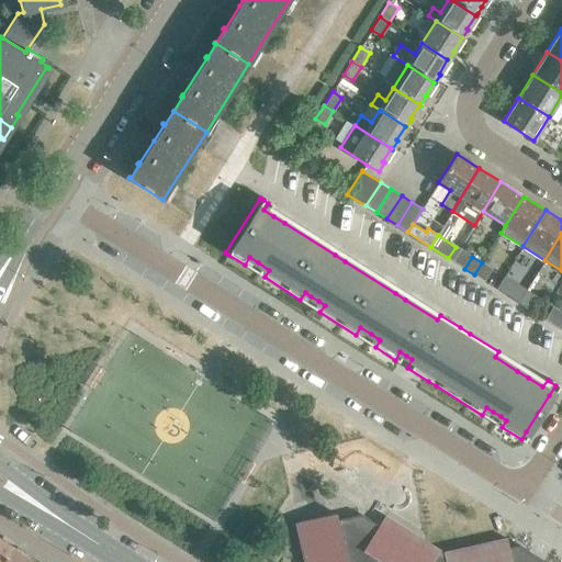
[(482,262),(474,274),(484,281),(492,269),(482,262)]
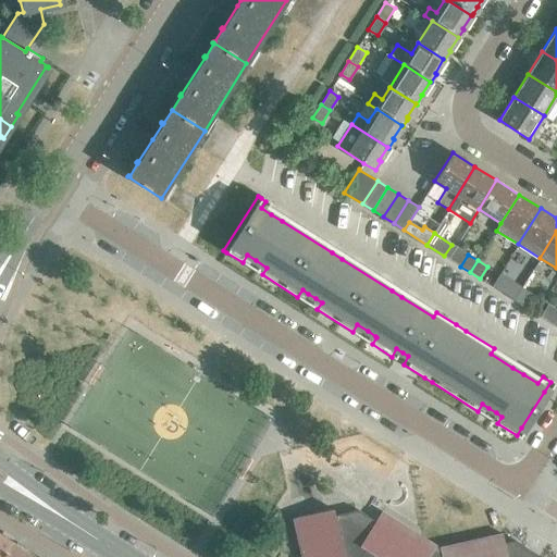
[(492,286),(514,299),(521,288),(499,274),(492,286)]
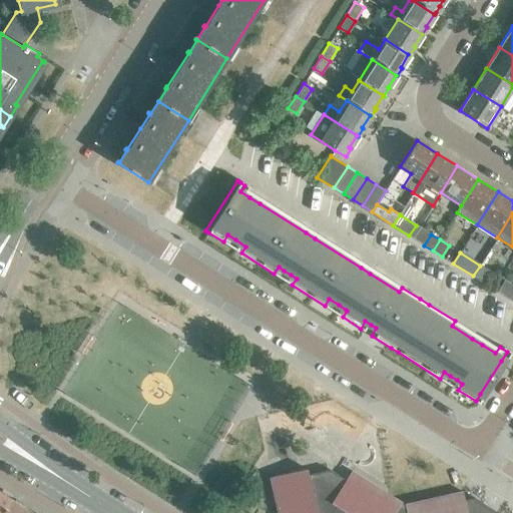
[(480,266),(473,276),(482,282),(489,271),(480,266)]
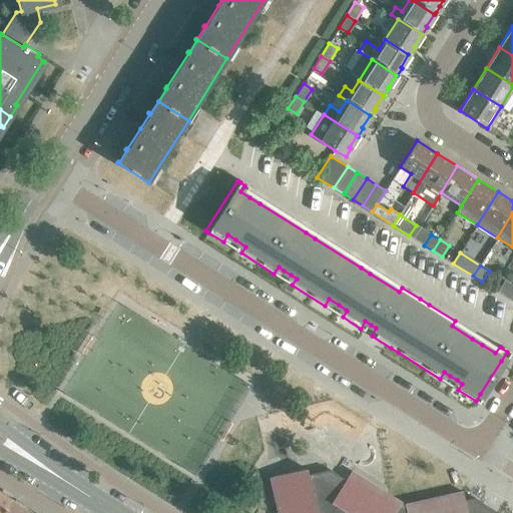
[(512,301),(512,286),(504,281),(498,291),(512,301)]
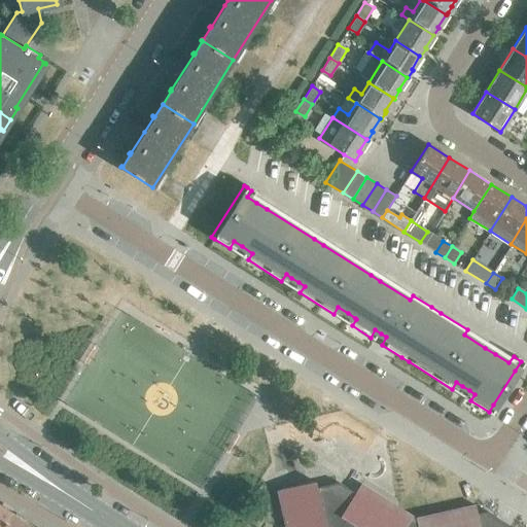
[(504,526),(501,525),(493,520),(495,517),(495,516),(487,512),(478,514),(476,505),(416,519),(416,520),(414,520),(412,518),(412,517),(399,508),(360,484),(354,493),(339,483),(316,487),(315,482),(278,490),(285,526),(504,526)]
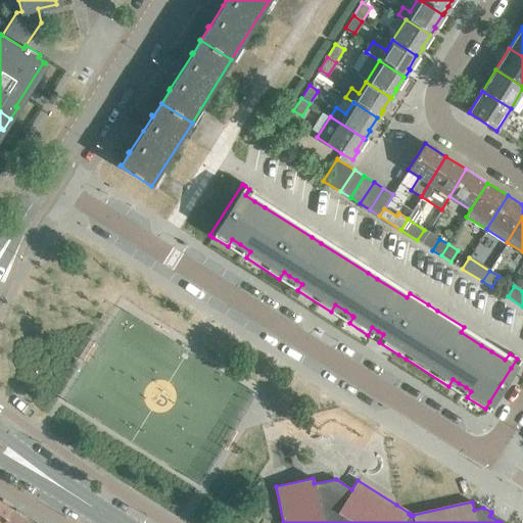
[(0,522),(29,522),(31,521),(0,501),(0,522)]
